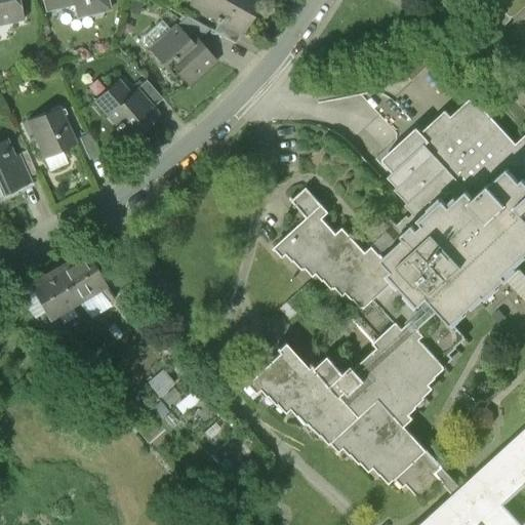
[(17,0),(0,0),(0,18),(2,18),(3,25),(23,19),(17,0)]
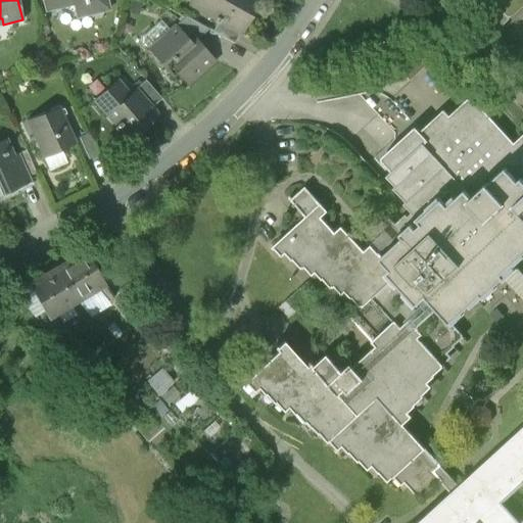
[(43,0),(45,9),(74,3),(73,0),(81,0),(82,6),(85,5),(86,12),(107,7),(105,0),(43,0)]
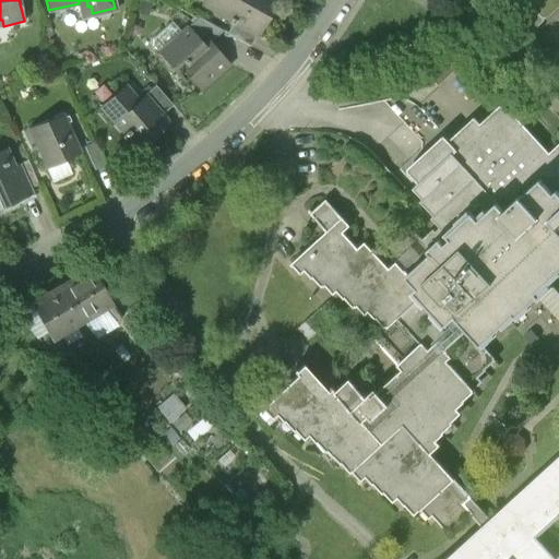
[(205,0),(203,6),(228,20),(227,22),(233,25),(234,23),(256,35),(275,0),(205,0)]
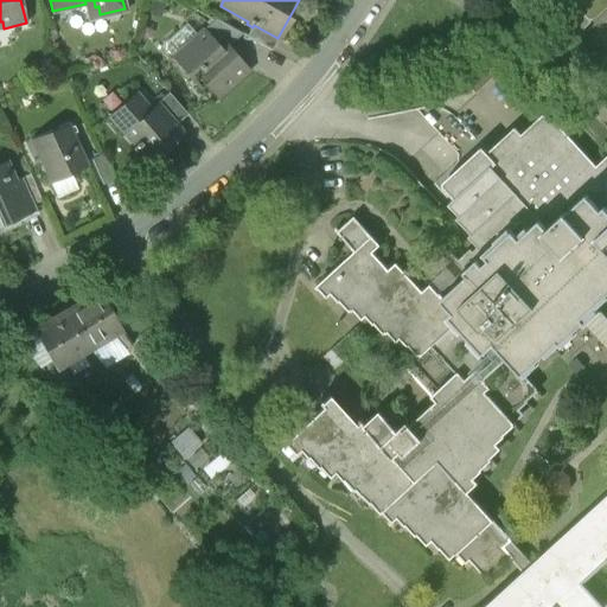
[(606,0),(573,0),(574,1),(592,20),(606,4),(606,0)]
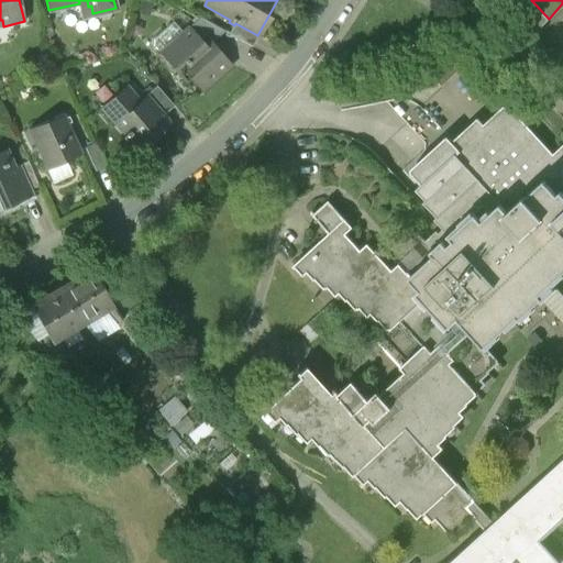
[(532,1),(515,18),(531,35),(549,19),(532,1)]
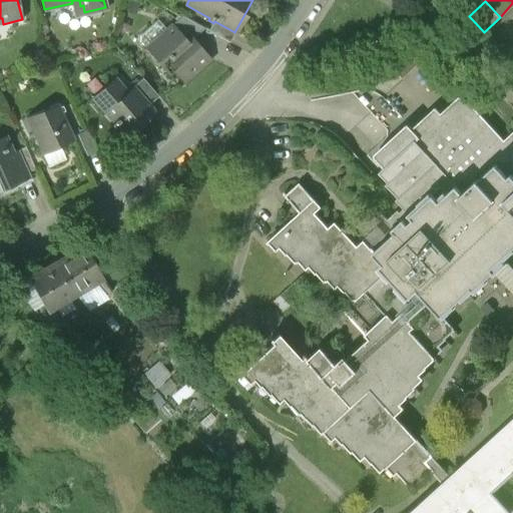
[(204,27),(182,16),(171,25),(172,26),(172,25),(187,42),(191,39),(204,27)]
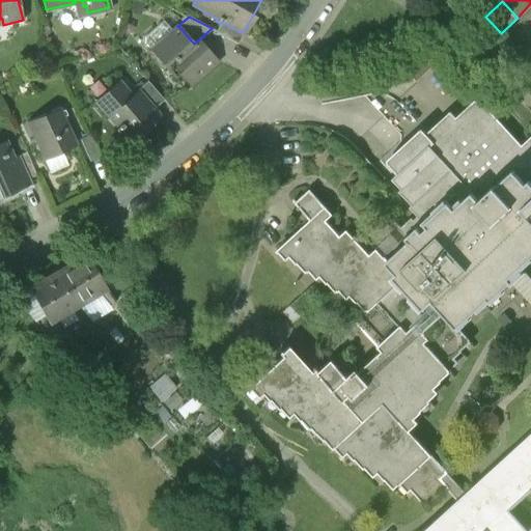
[(243,33),(222,22),(221,24),(216,32),(236,44),(243,33)]
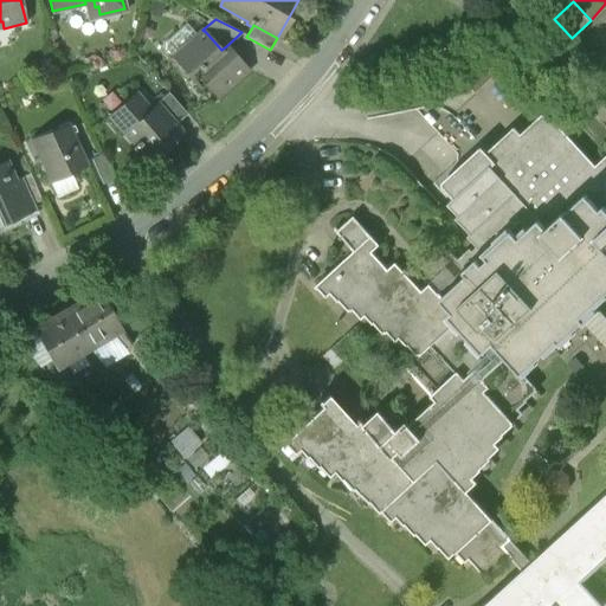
[(221,50),(204,30),(204,31),(198,36),(191,27),(185,27),(167,43),(167,49),(173,57),(188,75),(198,66),(211,81),(206,84),(218,97),(247,70),(226,46),(221,50)]
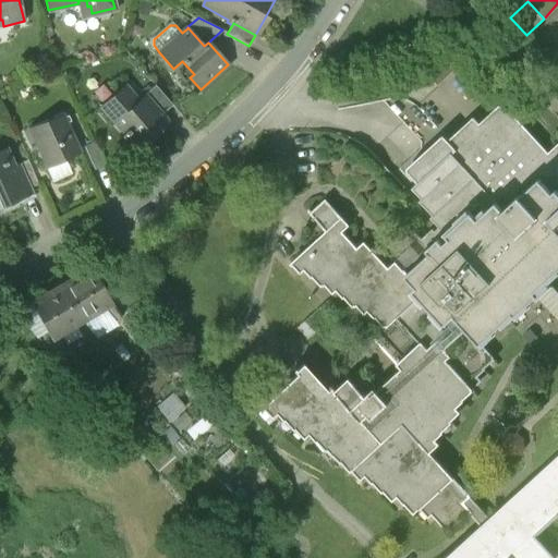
[(138,100),(124,84),(98,107),(122,134),(120,135),(122,138),(124,136),(134,147),(167,119),(162,114),(145,95),(138,100)]
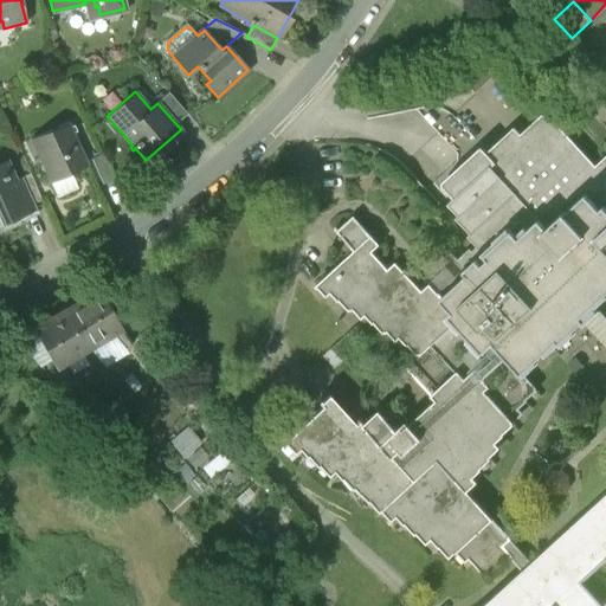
[(187,114),(169,94),(158,103),(176,124),(187,114)]
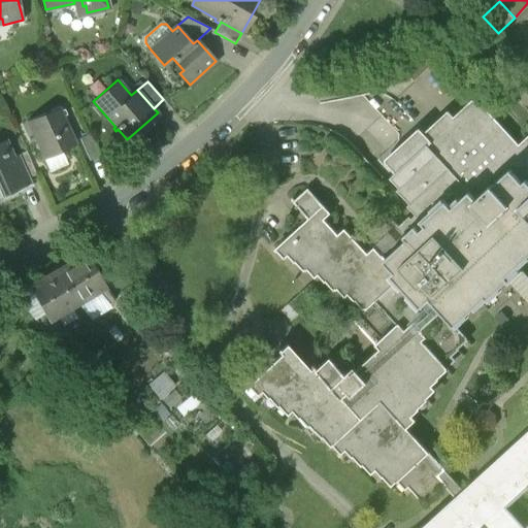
[(473,98),(454,117),(449,110),(424,133),(420,128),(386,159),(386,162),(396,172),(391,177),(400,188),(398,190),(410,203),(408,205),(422,221),(404,236),(408,239),(387,259),(383,255),(383,256),(374,248),(368,254),(345,228),(338,234),(325,220),(331,213),(308,189),(294,202),(309,219),(279,245),(296,263),(298,261),(307,270),(311,267),(326,283),(328,281),(337,291),(341,286),(356,301),(358,300),(367,309),(376,301),(398,324),(376,344),(381,349),(358,369),(355,367),(348,374),(332,357),(319,369),(314,363),(307,369),(285,343),(276,351),(278,353),(249,380),(264,397),(266,395),(275,405),(281,401),(294,417),(296,415),(305,425),(309,421),(325,436),(326,435),(335,444),(340,440),(354,456),(357,454),(365,464),(369,460),(384,476),(389,471),(398,482),(402,479),(426,503),(446,485),(448,484),(439,474),(446,468),(403,424),(419,408),(417,406),(426,397),(423,393),(437,378),(436,376),(446,367),(441,363),(457,349),(455,345),(465,337),(453,324),(484,296),(486,298),(507,278),(504,275),(527,255),(527,135),(520,144),(476,98),(473,98)]
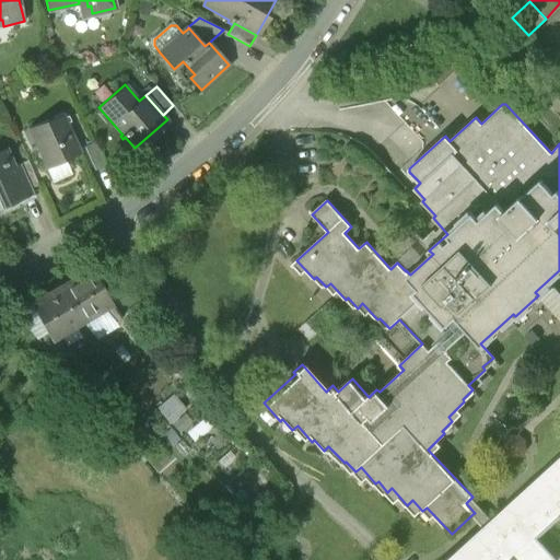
[(61,115),(30,129),(46,167),(78,153),(61,115)]
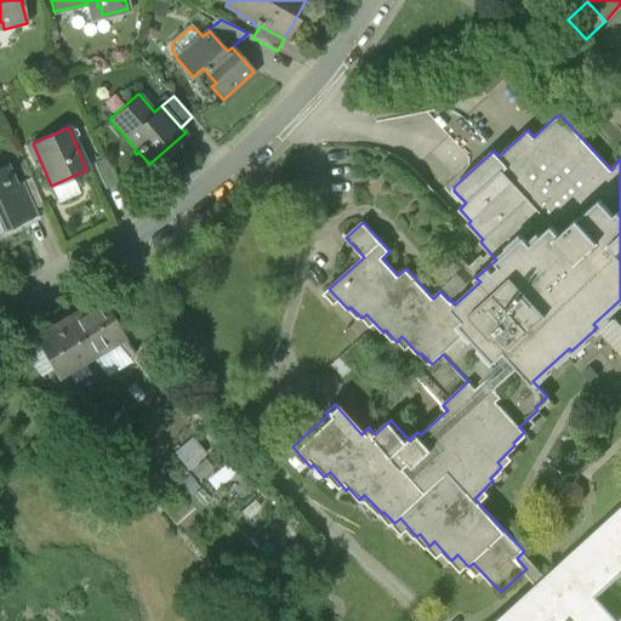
[(7,164),(0,166),(0,226),(3,231),(22,221),(20,215),(28,210),(16,183),(7,164)]
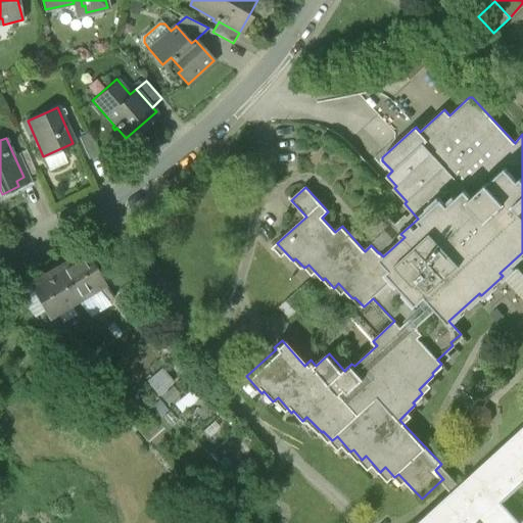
[(25,149),(13,154),(24,177),(35,172),(25,149)]
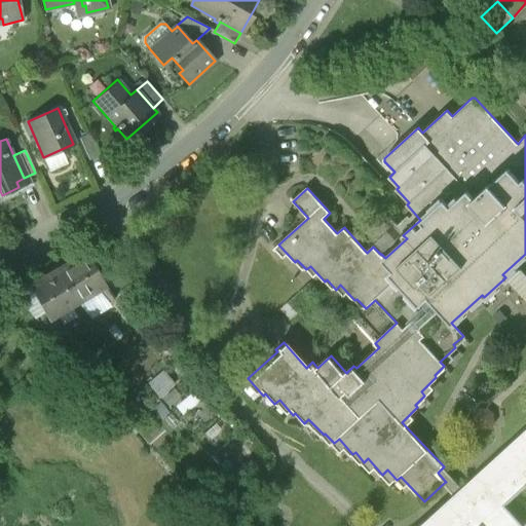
[(84,252),(55,268),(76,302),(104,286),(84,252)]
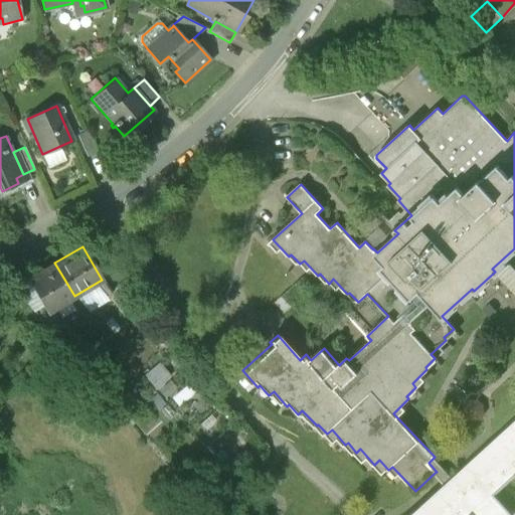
[(54,263),(26,280),(46,312),(74,296),(54,263)]
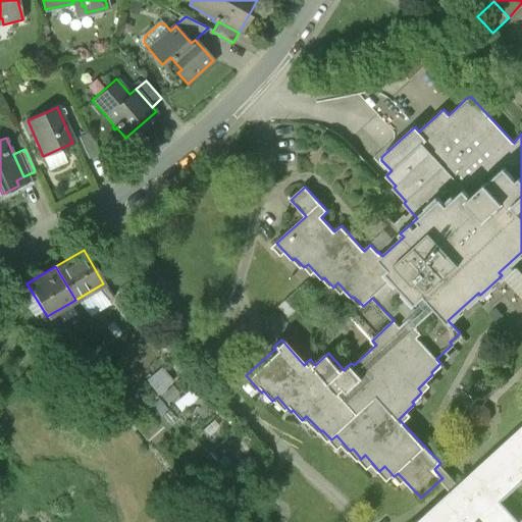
[(521,521),(521,425),(459,483),(440,463),(434,469),(442,478),(440,479),(451,490),(416,521),(521,521)]
